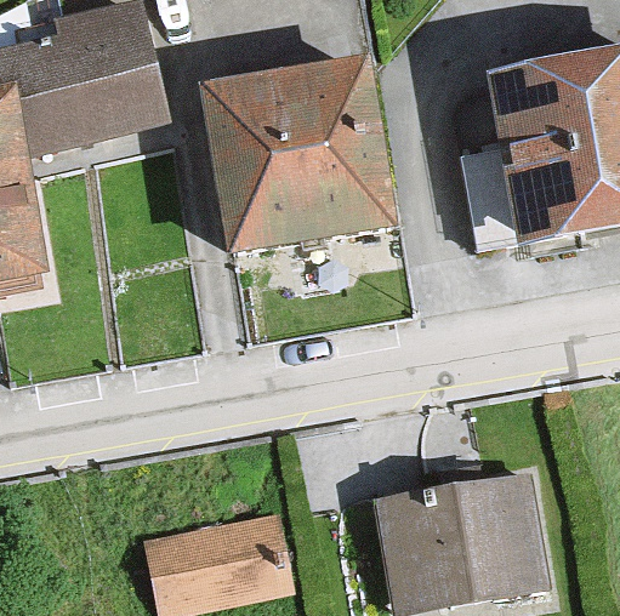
[(0,40),(0,78),(18,75),(34,150),(172,120),(144,0),(104,0),(57,11),(61,28),(0,40)]
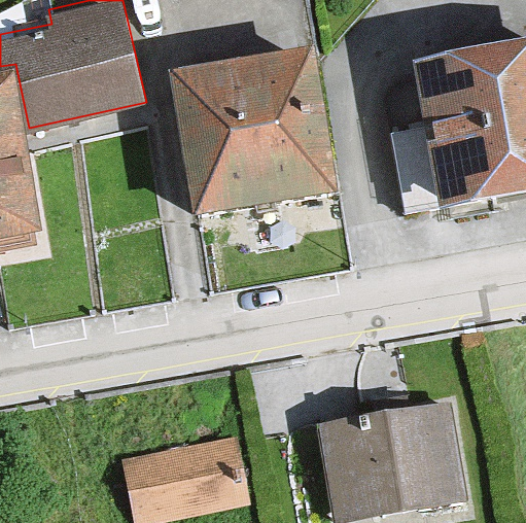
[(525,35),(420,54),(446,205),(525,192),(525,35)]
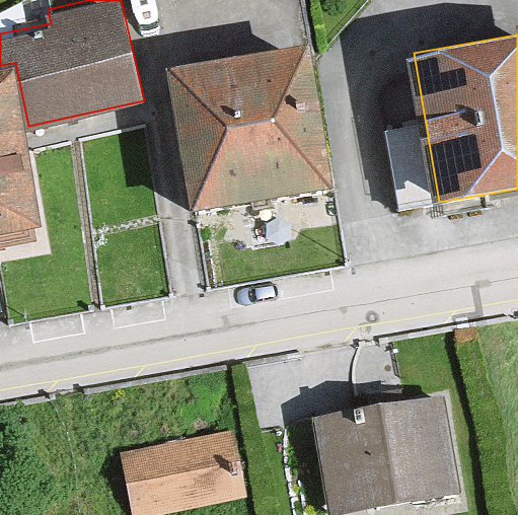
[(311,44),(172,64),(193,205),(331,186),(311,44)]
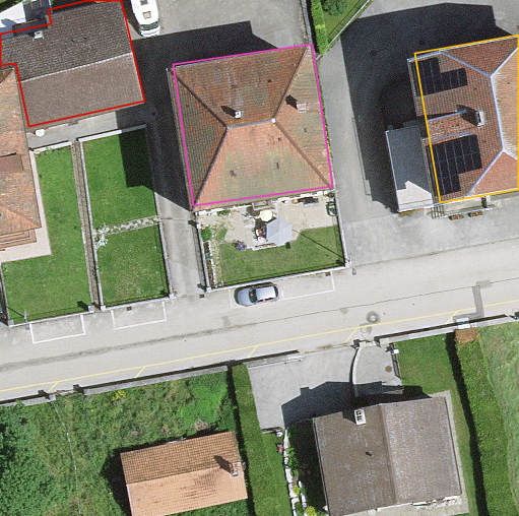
[(28,126),(15,63),(0,65),(0,234),(45,226),(28,126)]
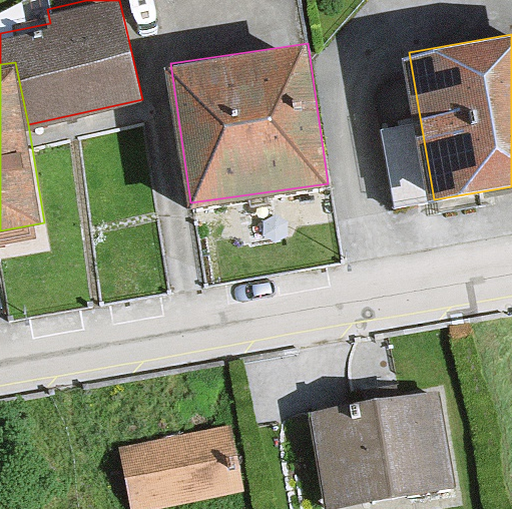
[(435,390),(307,411),(323,508),(383,508),(452,498),(435,390)]
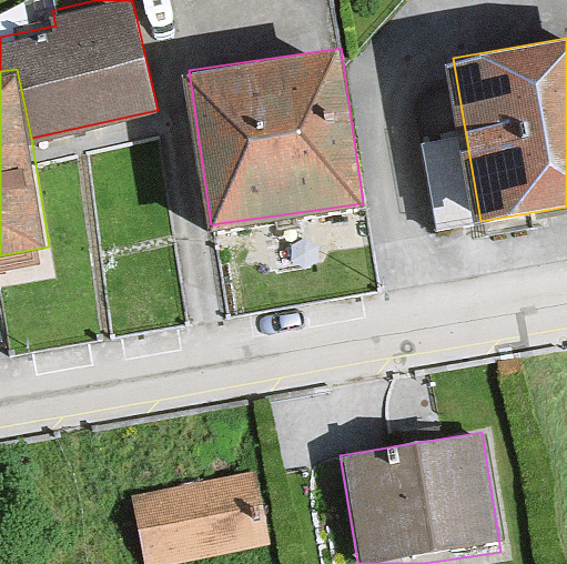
[(254,470),(132,496),(145,563),(175,563),(270,544),(254,470)]
